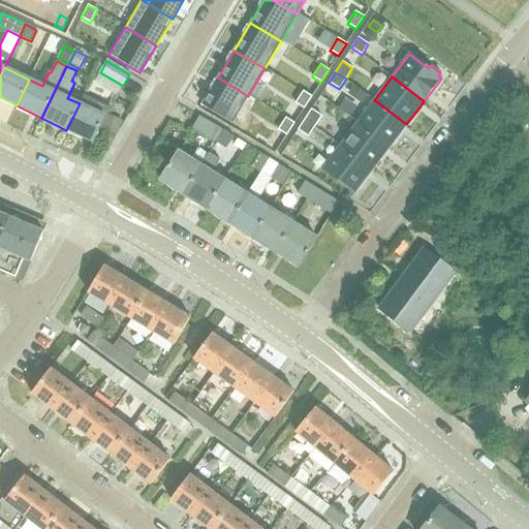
[(232,124),(248,96),(218,78),(201,105),(232,124)]
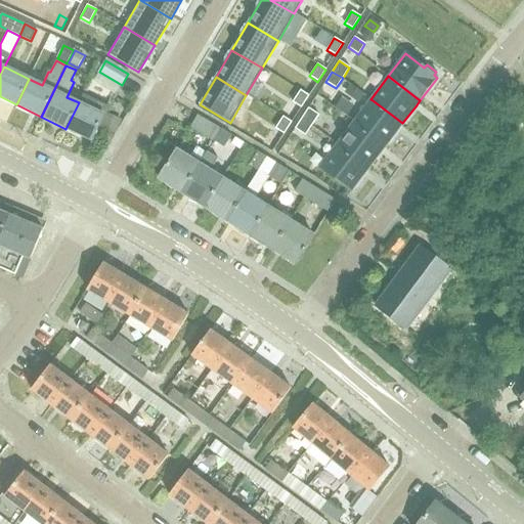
[(350,84),(345,91),(357,100),(363,93),(350,84)]
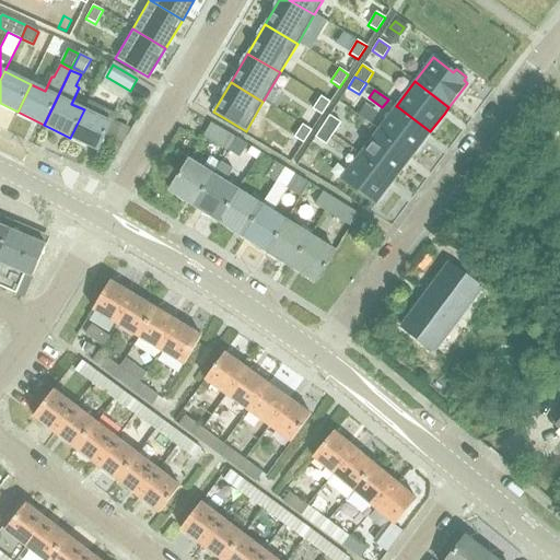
[(321,115),(329,103),(321,96),(312,109),(321,115)]
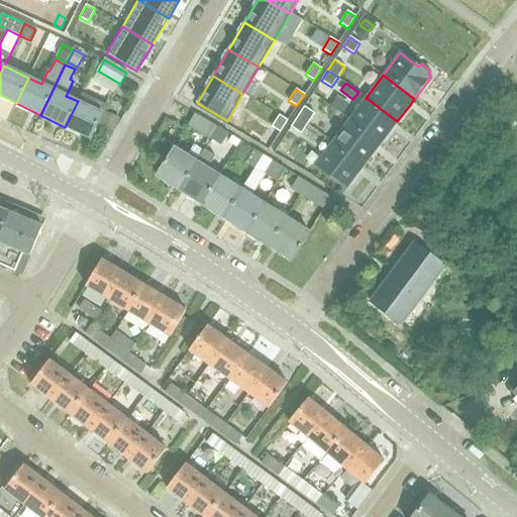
[(78,101),(65,127),(90,139),(106,105),(82,93),(78,101)]
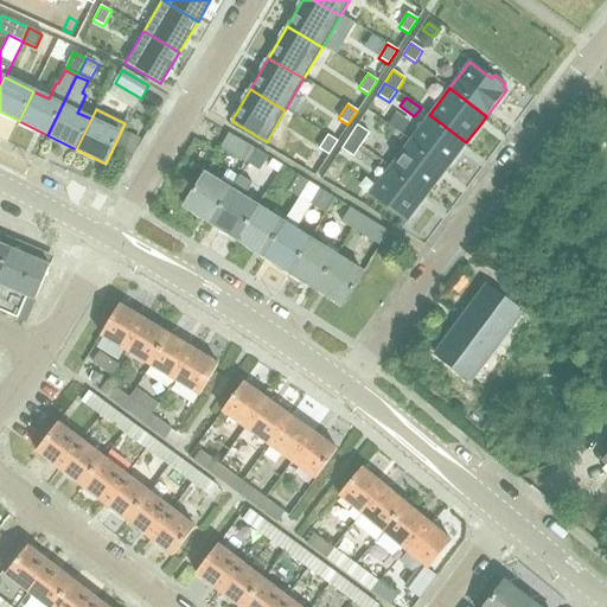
[(432,116),(429,115),(409,141),(446,170),(461,151),(466,142),(432,116)]
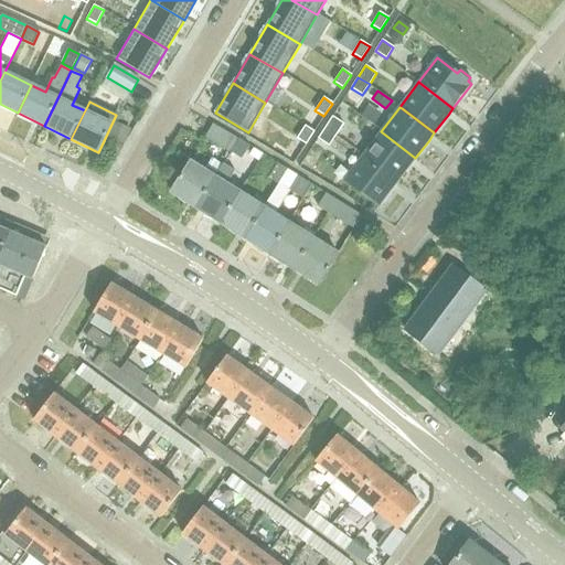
[(336,135),(343,124),(332,117),(324,128),(336,135)]
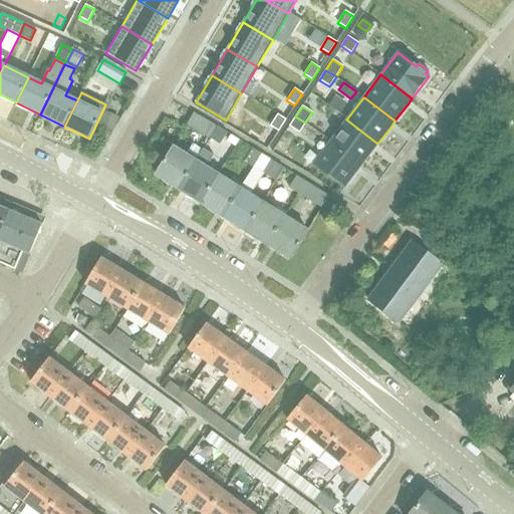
[(103,112),(96,126),(111,134),(117,119),(103,112)]
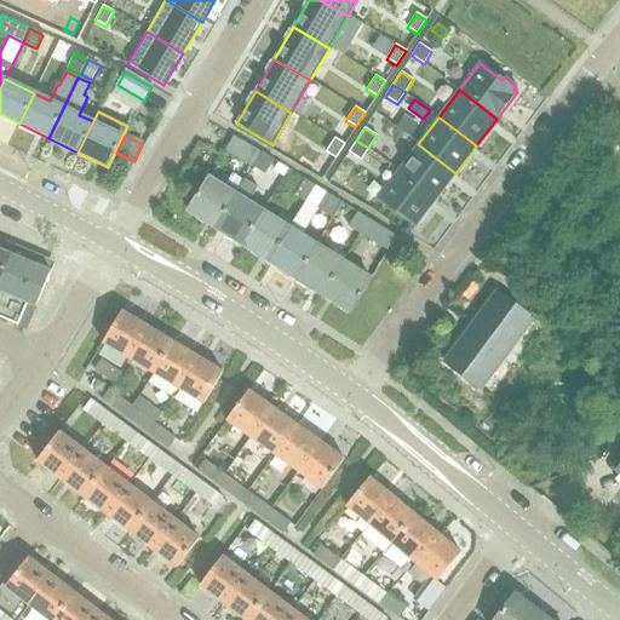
[(227,150),(254,167),(262,154),(234,137),(227,150)]
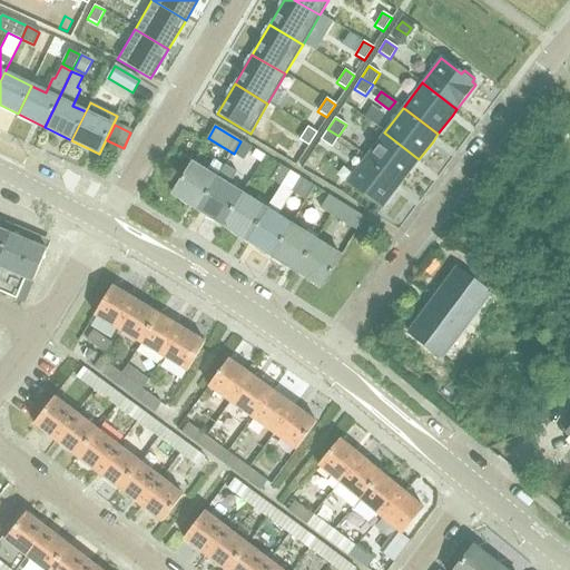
[(308,146),(316,133),(307,127),(298,140),(308,146)]
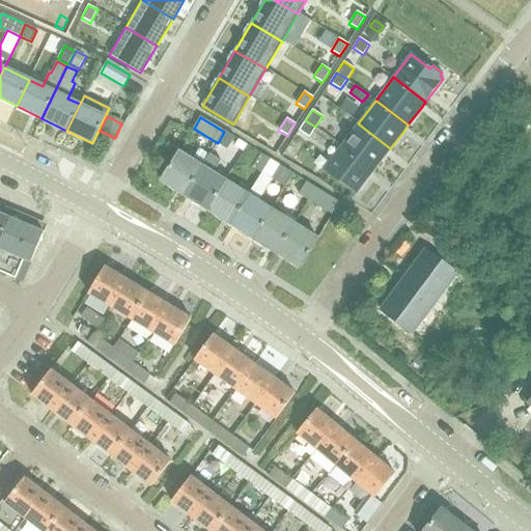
[(309,138),(315,127),(305,120),(299,131),(309,138)]
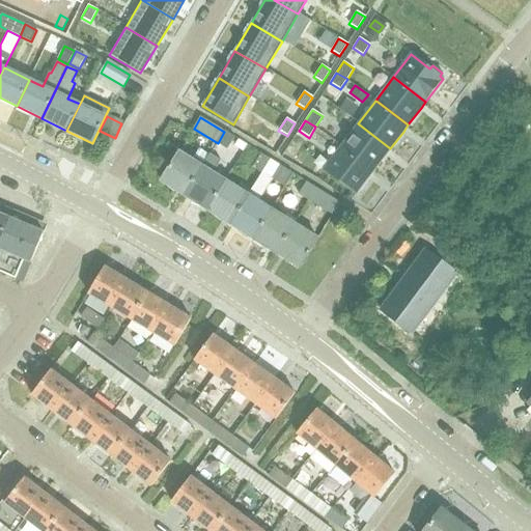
[(386,155),(390,148),(358,123),(340,146),(373,171),(386,155)]
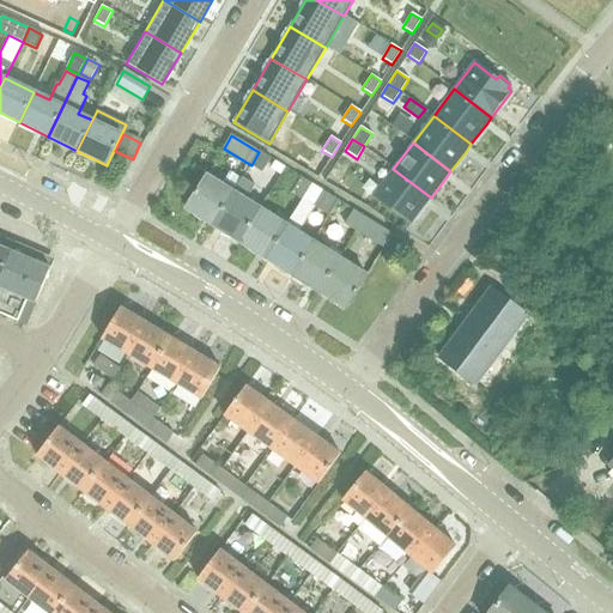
[(259,152),(252,165),(262,171),(271,159),(259,152)]
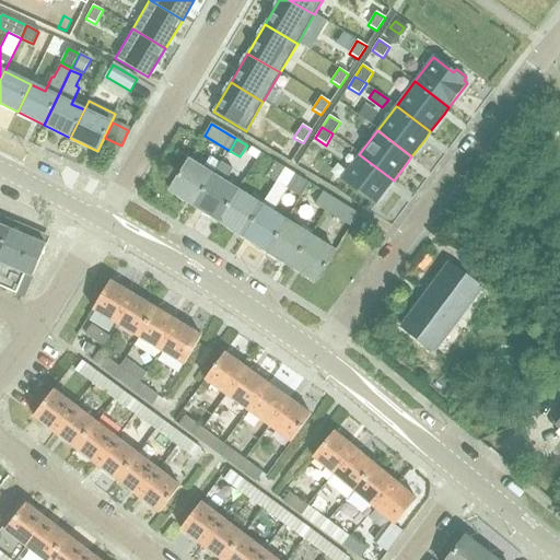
[(394,181),(359,154),(340,179),(375,205),(388,187),(394,181)]
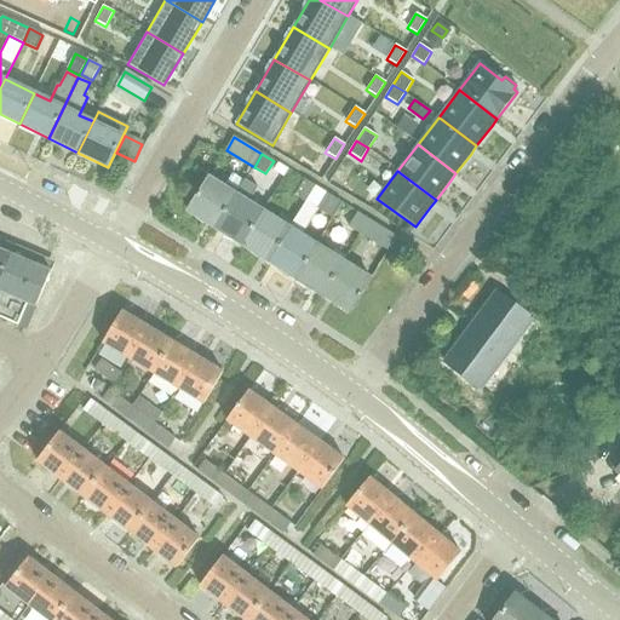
[(231,204),(246,181),(233,172),(224,187),(210,177),(189,210),(217,228),(231,204)]
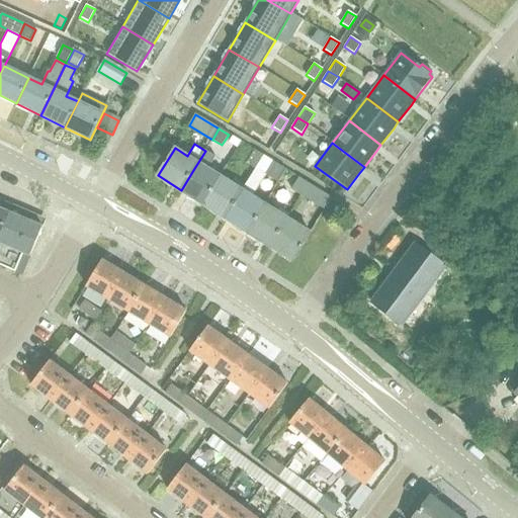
[(255,150),(247,163),(256,168),(264,156),(255,150)]
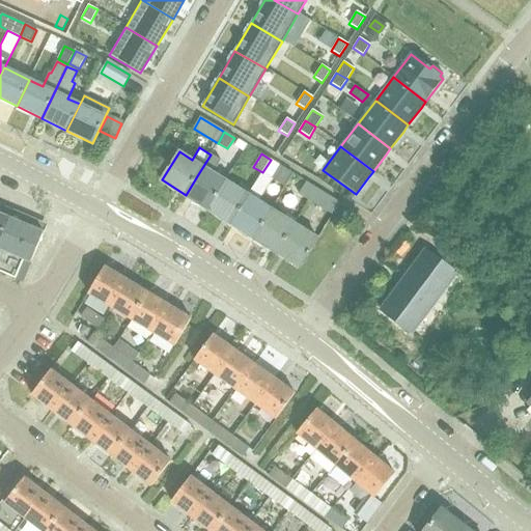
[(198,174),(186,195),(207,208),(225,180),(213,172),(220,161),(211,155),(198,174)]
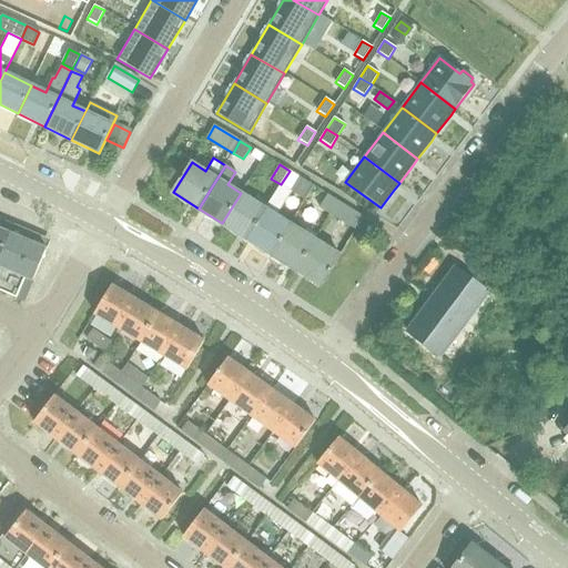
[(270,204),(247,240),(272,255),(291,224),(276,215),(280,210),(291,191),(290,191),(298,176),(290,171),(281,184),(270,204)]
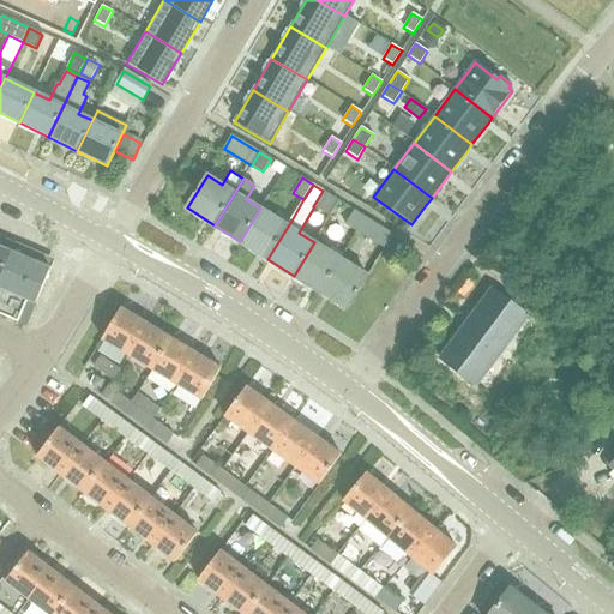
[(260,209),(240,241),(268,259),(292,221),(278,212),(275,218),(260,209)]
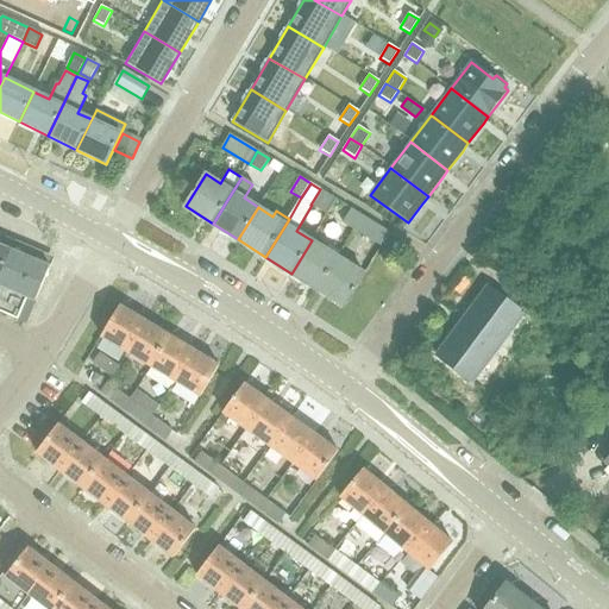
[(343,223),(356,231),(364,217),(351,208),(343,223)]
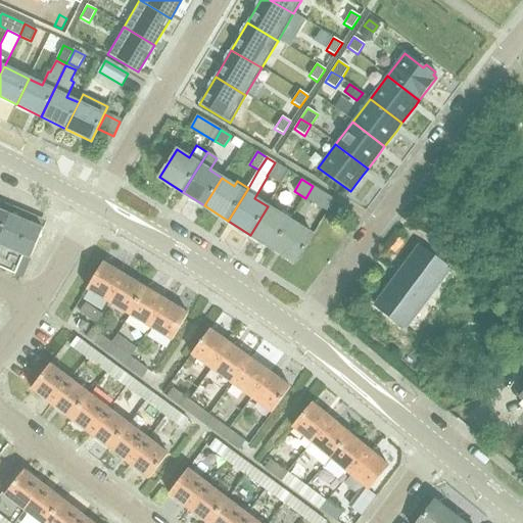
[(313,186),(305,198),(328,212),(336,200),(313,186)]
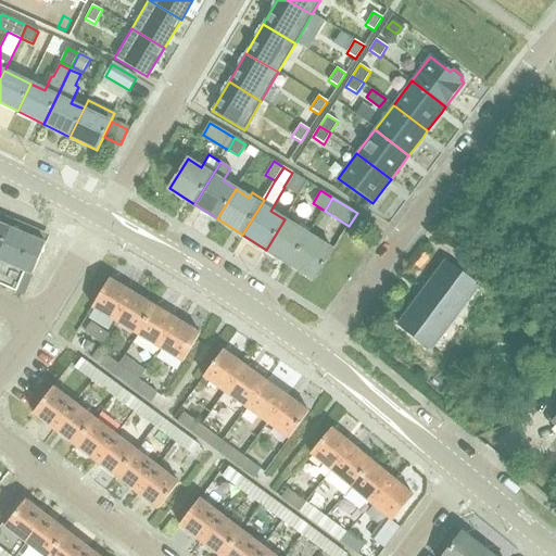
[(297,227),(285,219),(266,250),(290,265),(312,230),(300,223),(297,227)]
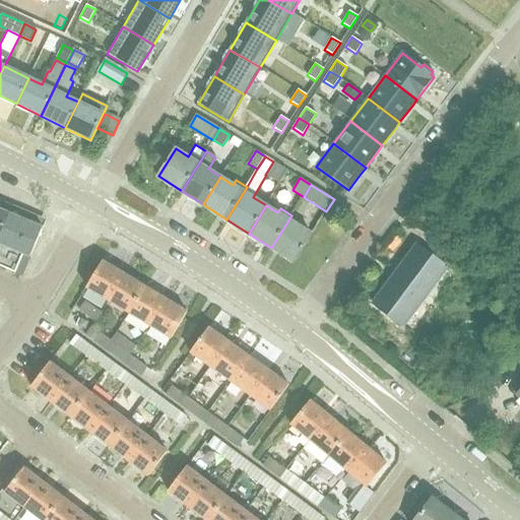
[(0,236),(10,213),(0,209),(0,236)]
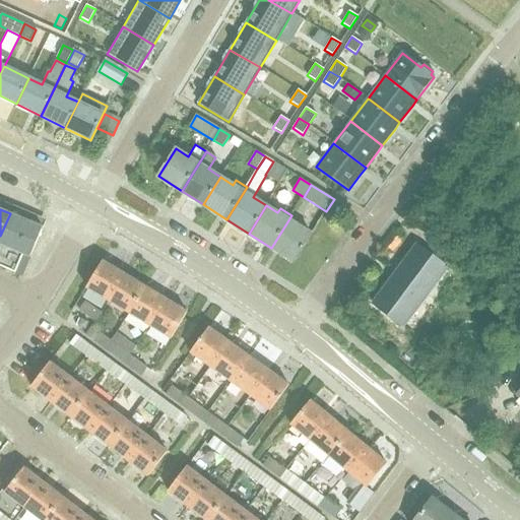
[(43,228),(10,213),(0,236),(0,266),(22,276),(43,228)]
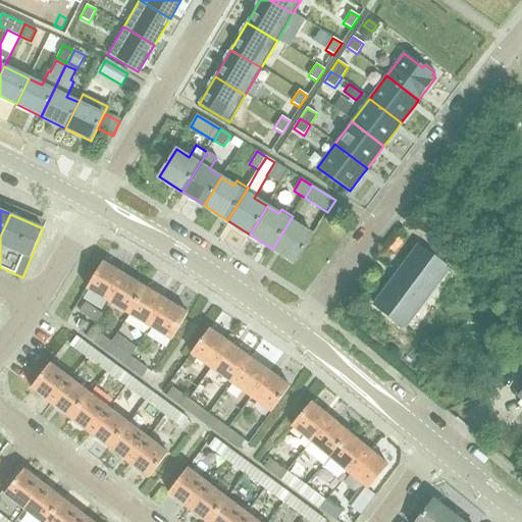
[(285,229),(272,249),(295,263),(312,235),(299,226),(291,221),(285,229)]
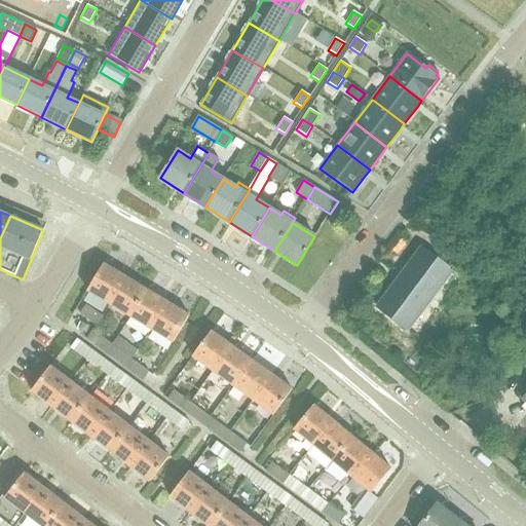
[(408,331),(452,271),(421,249),(378,308),(408,331)]
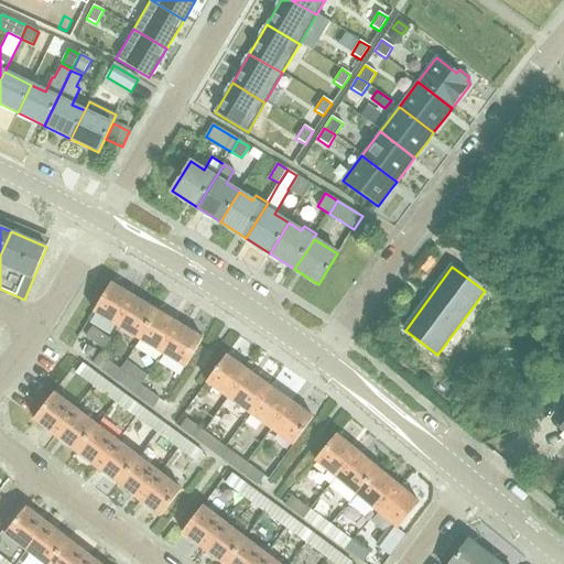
[(116,327),(134,297),(110,283),(93,313),(116,327)]
